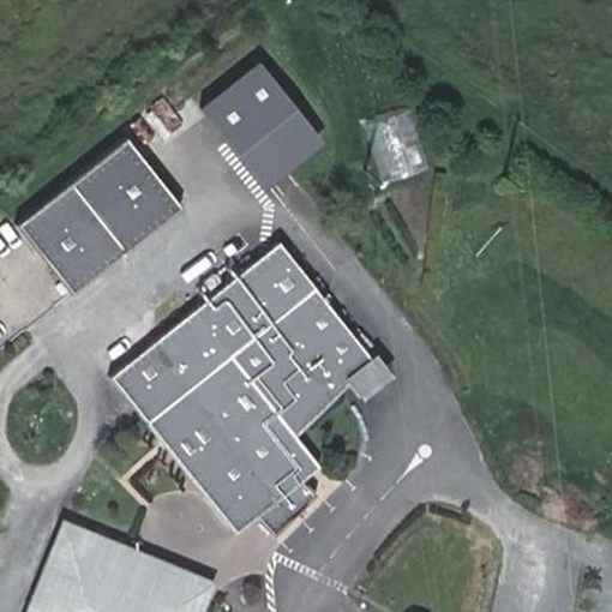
[(324,142),(262,65),(207,108),(269,186),(324,142)]
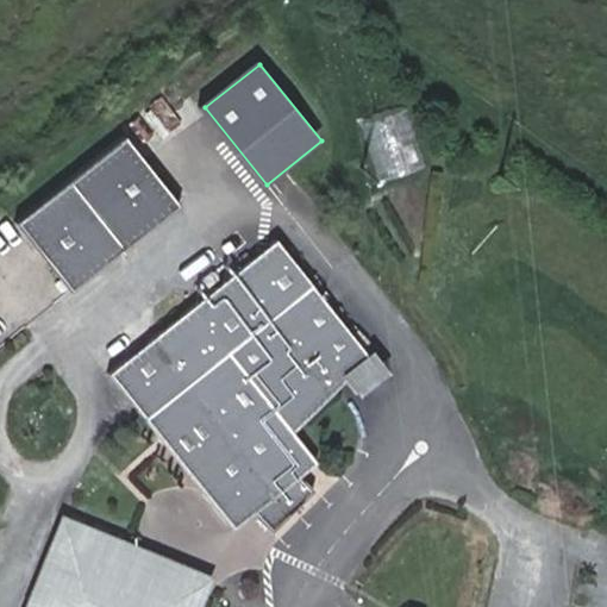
[(127,138),(18,224),(73,291),(181,205),(127,138)]
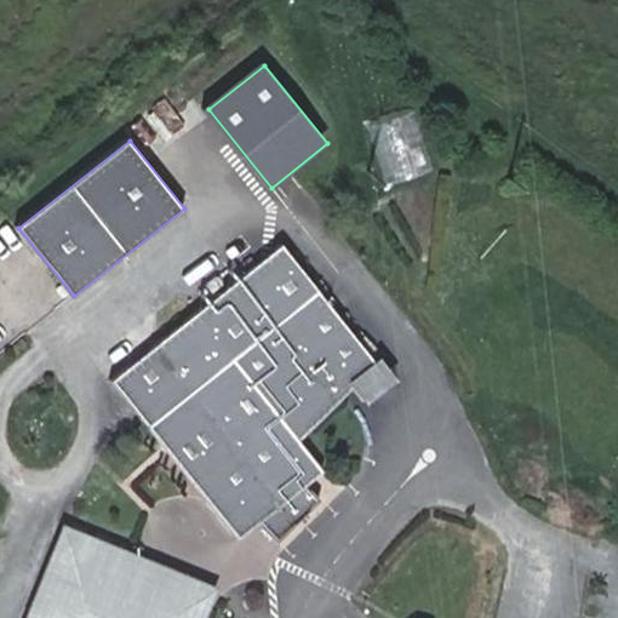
[(284,246),(114,381),(219,515),(244,497),(263,521),(279,541),(320,499),(305,485),(322,470),(298,438),(354,387),(350,381),(375,361),(284,246)]
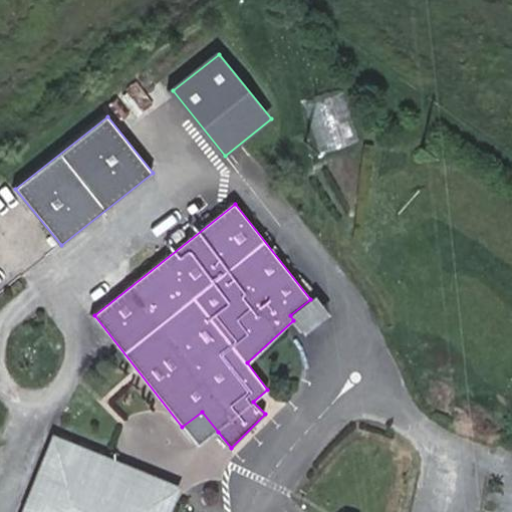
[(303,335),(331,313),(316,293),(310,299),(290,315),(293,320),(303,335)]
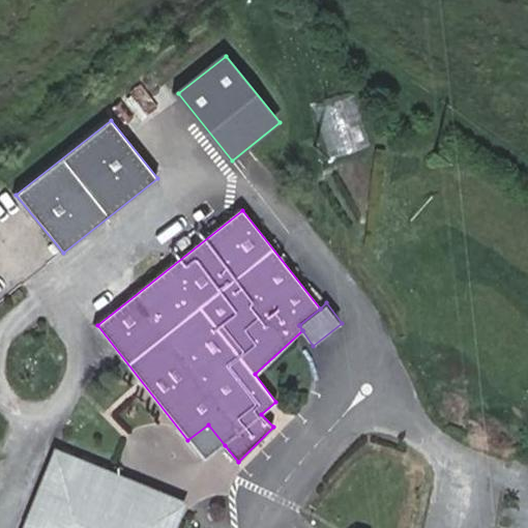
[(225,445),(208,424),(187,440),(204,460),(225,445)]
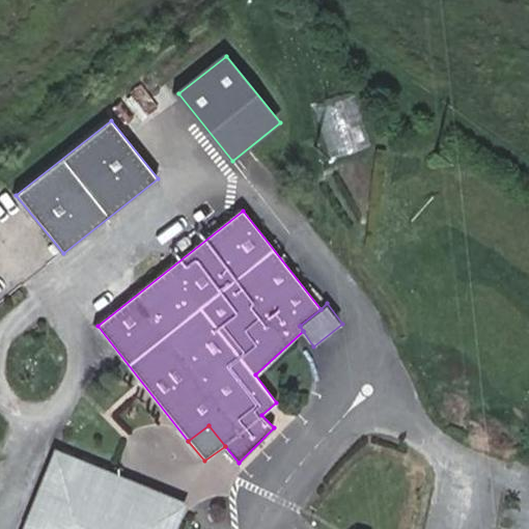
[(155,528),(129,478),(54,448),(21,528),(155,528)]
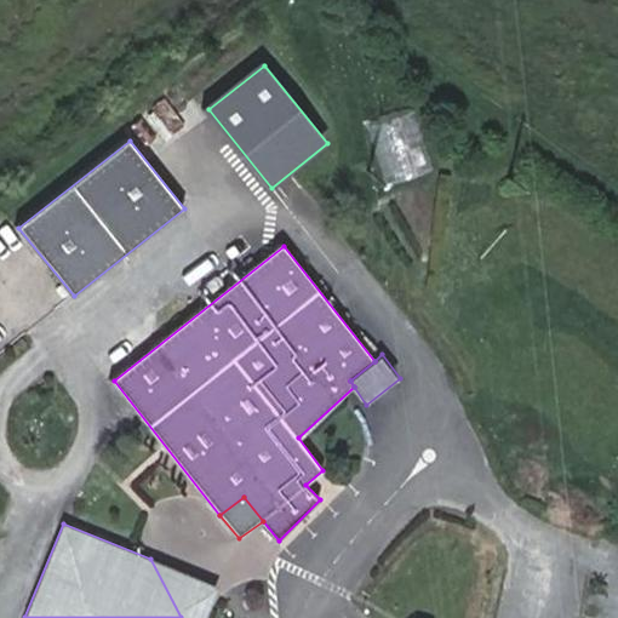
[(209,617),(222,588),(150,559),(181,617),(209,617)]
